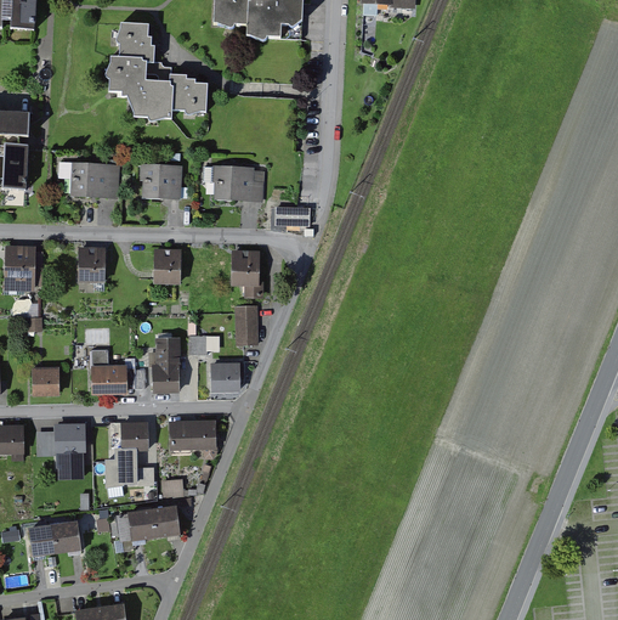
[(0,0),(0,27),(34,29),(35,0),(0,0)]
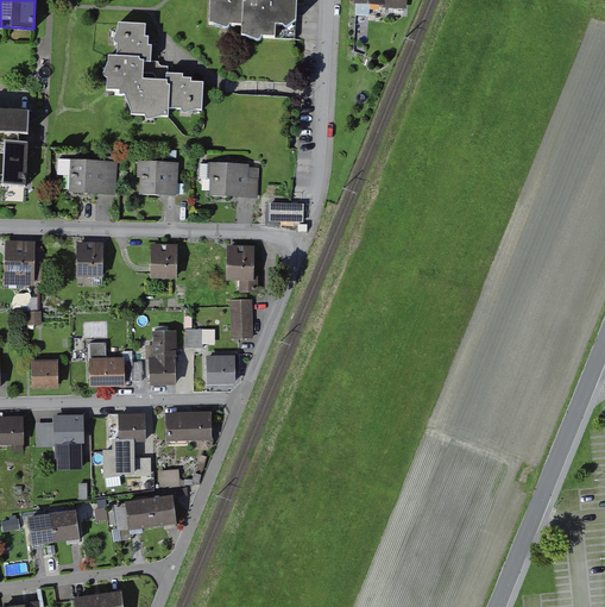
[(208,0),(208,23),(238,24),(238,37),(292,38),(294,19),(294,0),(208,0)]
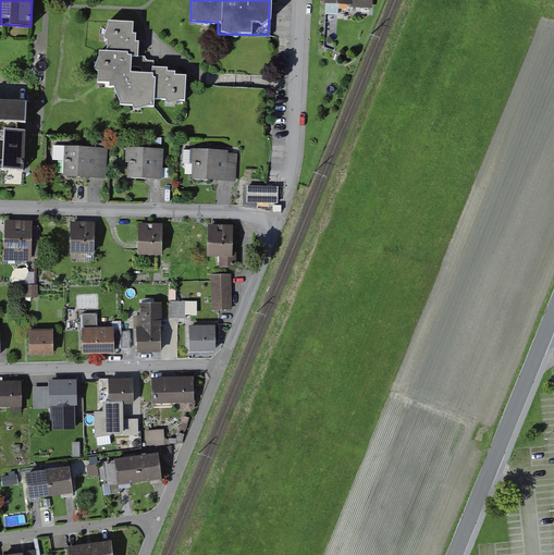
[(169,66),(154,66),(154,72),(134,72),(134,56),(138,56),(139,35),(130,35),(130,21),(110,21),(110,52),(99,51),(98,83),(121,83),(120,105),(152,106),(152,96),(184,97),(185,75),(169,75),(169,66)]
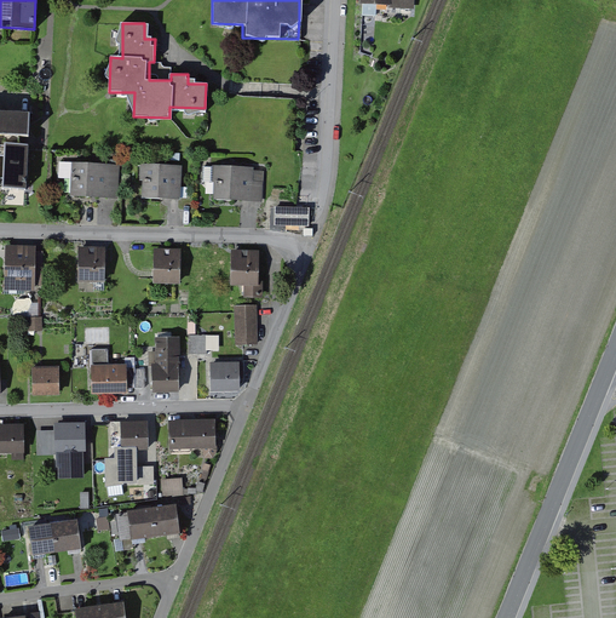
[(29,110),(0,108),(0,187),(27,189),(29,110)]
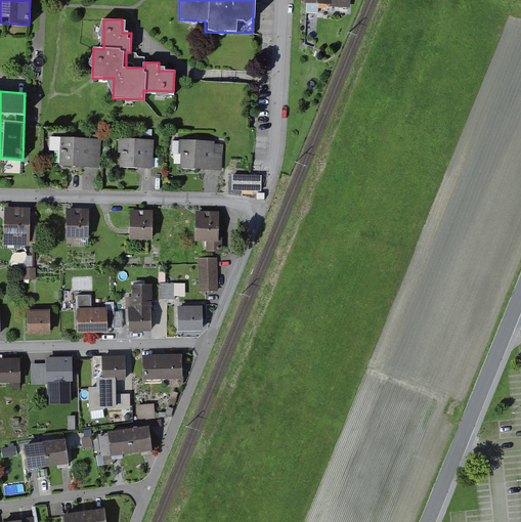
[(99,139),(60,138),(59,166),(98,167),(99,139)]
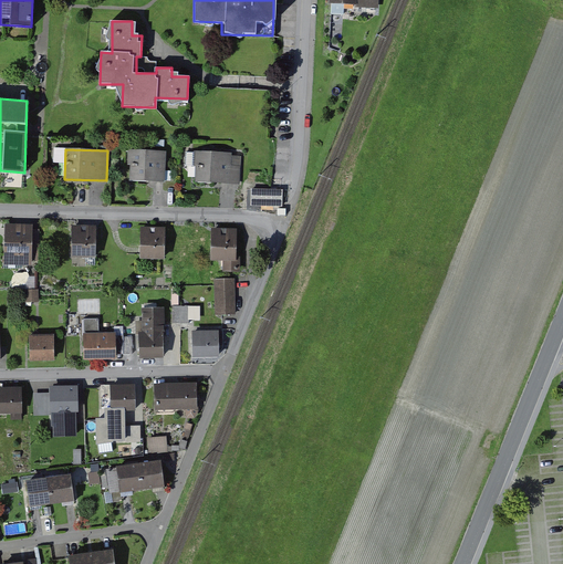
[(169,150),(131,150),(129,183),(168,184),(169,150)]
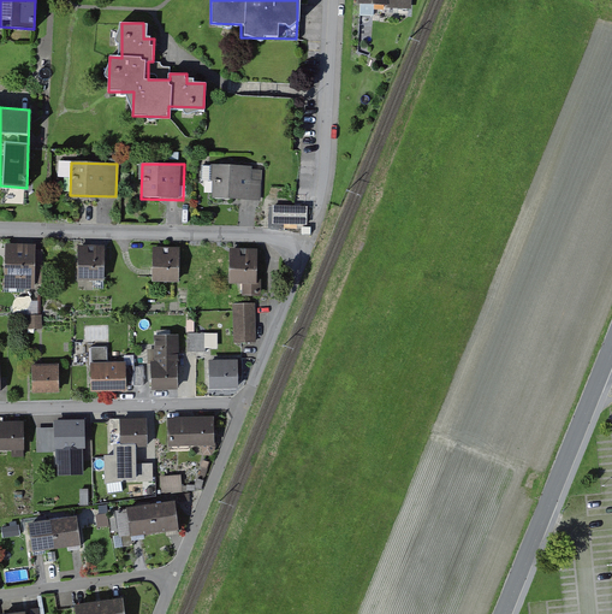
[(260,165),(211,165),(211,198),(259,199),(260,165)]
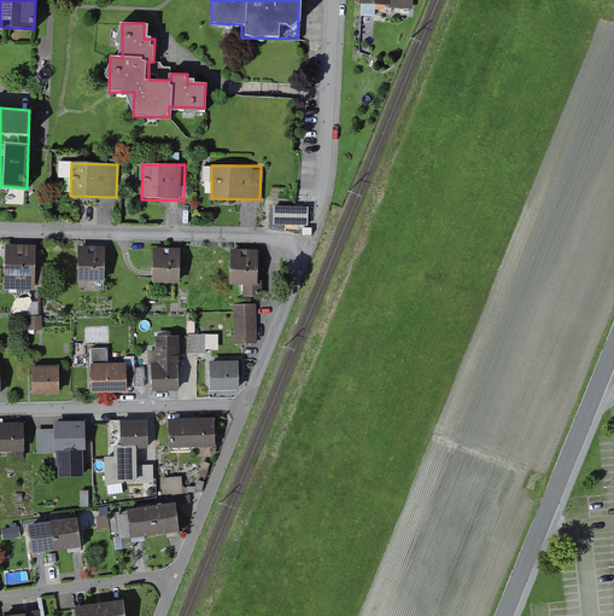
[(292,208),(281,208),(281,224),(307,224),(307,204),(292,203),(292,208)]
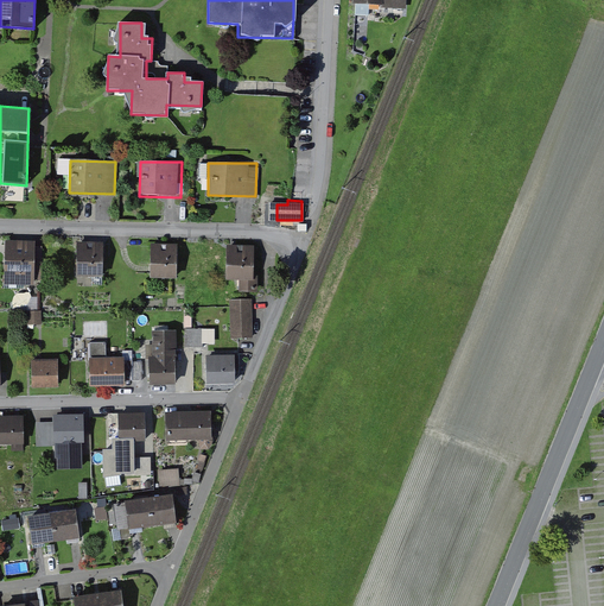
[(36,240),(6,240),(5,283),(35,283),(36,240)]
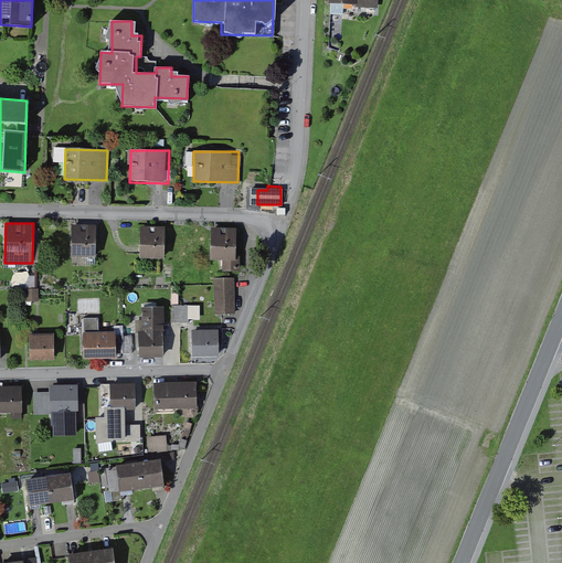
[(95,224),(71,224),(72,257),(96,256),(95,224)]
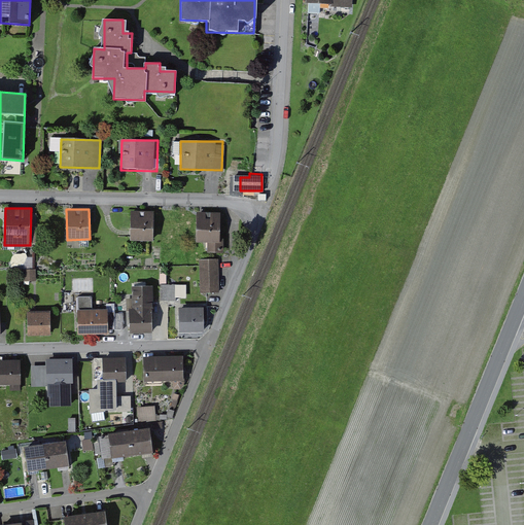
[(217,209),(196,211),(198,240),(219,238),(217,209)]
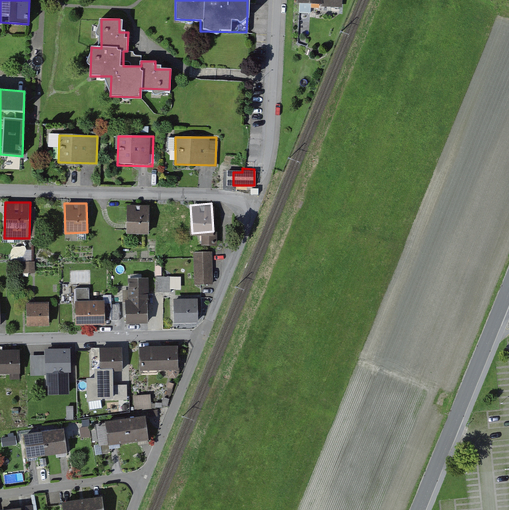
[(149,204),(126,204),(126,234),(149,233),(149,204)]
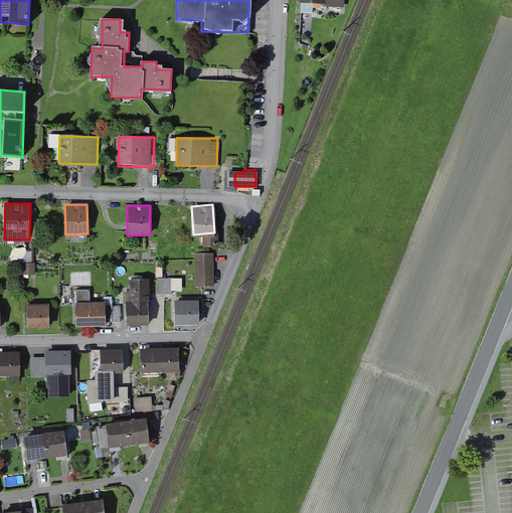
[(8,248),(10,261),(30,259),(28,246),(8,248)]
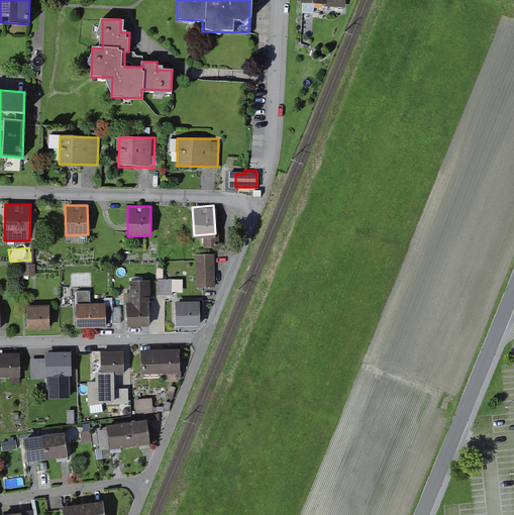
[(210,254),(194,254),(195,285),(211,284),(210,254)]
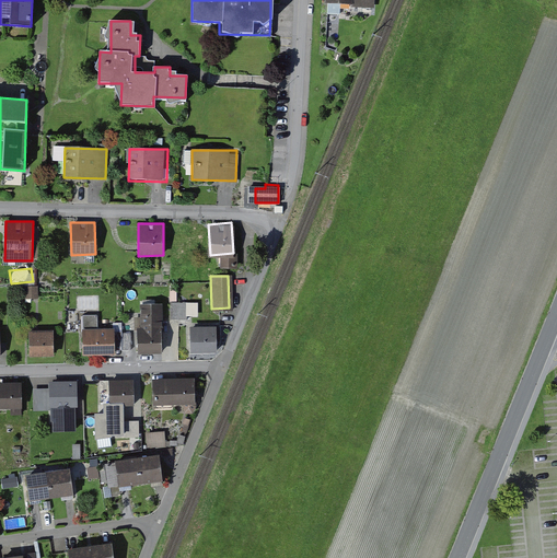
[(34,295),(35,283),(24,283),(23,295),(34,295)]
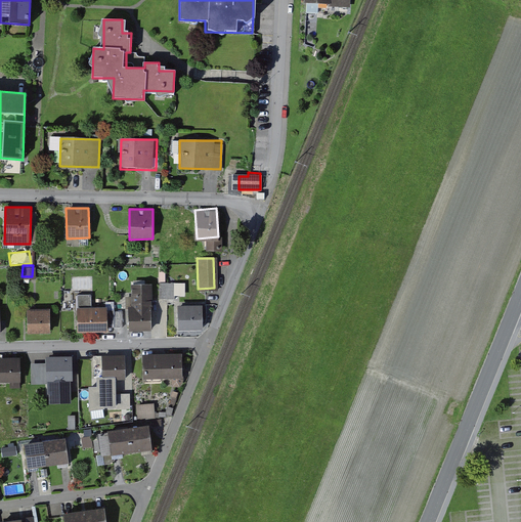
[(158,295),(171,295),(171,279),(158,279),(158,295)]
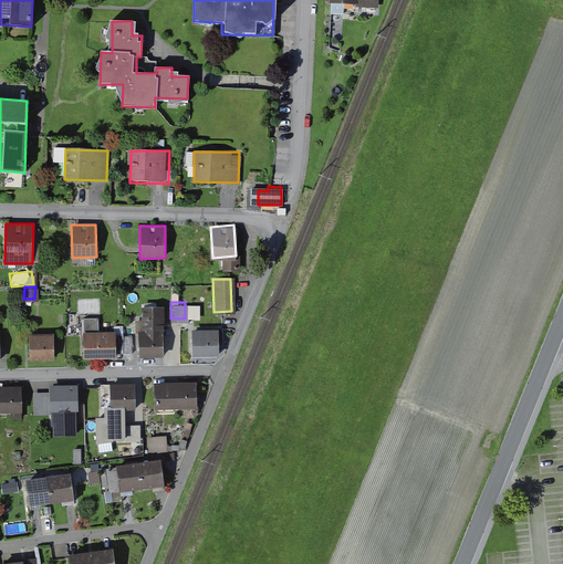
[(185,302),(186,317),(198,317),(197,302),(185,302)]
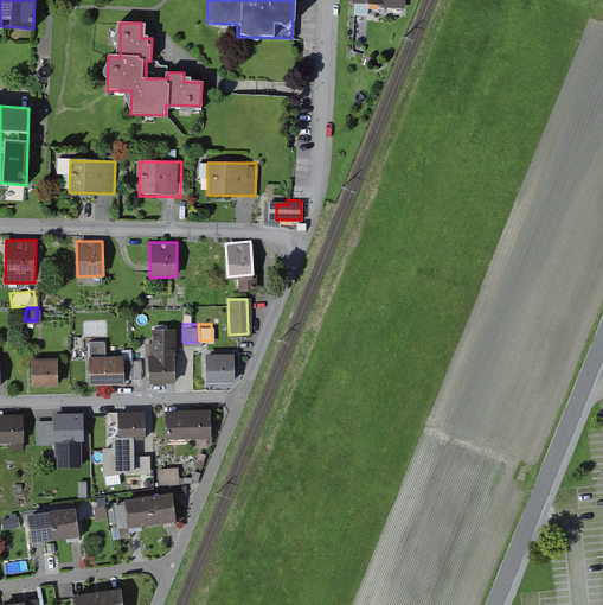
[(171,330),(151,331),(152,357),(147,357),(148,381),(170,381),(170,356),(171,356),(171,330)]
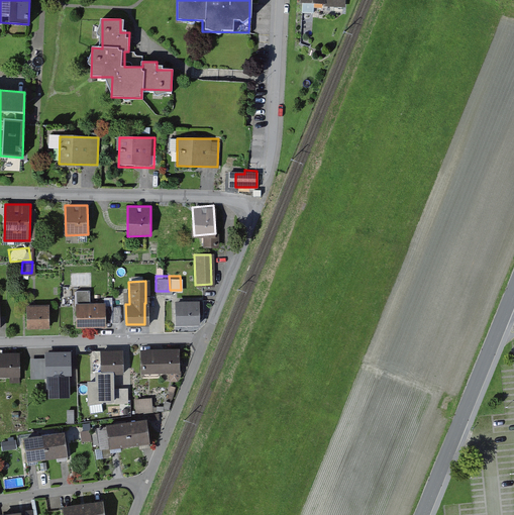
[(87,290),(74,291),(75,325),(103,325),(103,322),(117,321),(117,306),(103,306),(103,304),(87,305),(87,290)]
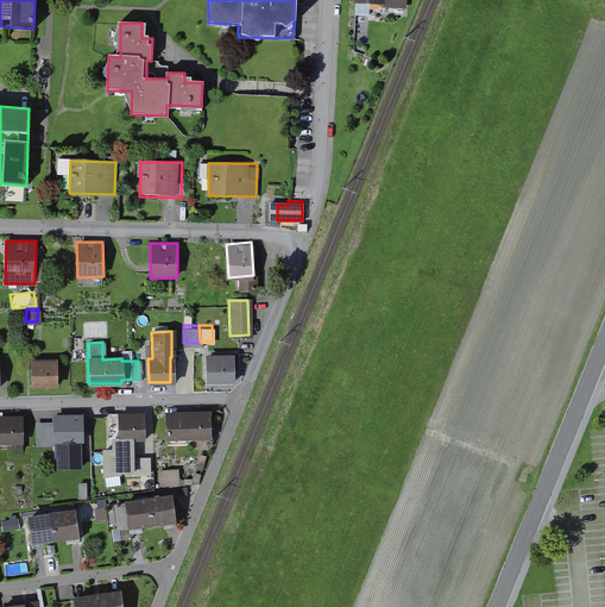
[(229,356),(206,357),(207,382),(231,381),(229,356)]
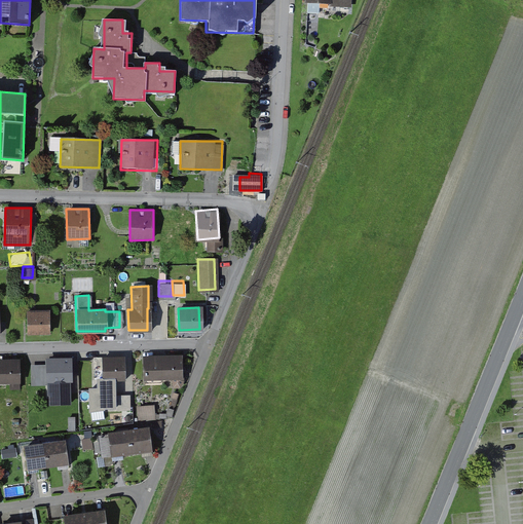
[(46,311),(26,311),(27,333),(47,332),(46,311)]
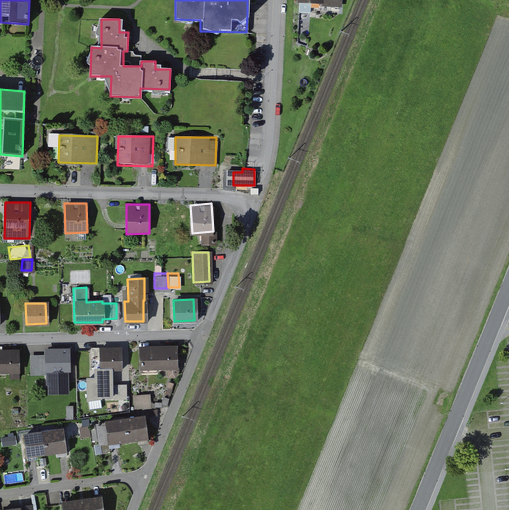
[(177,342),(138,345),(140,368),(179,366),(177,342)]
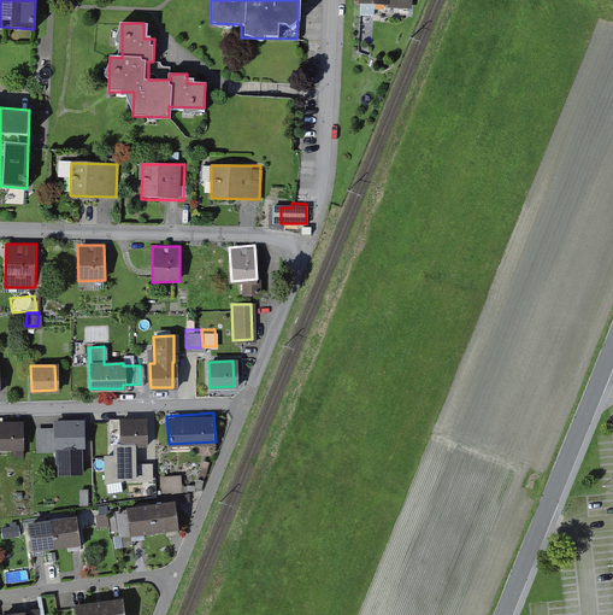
[(142,419),(119,420),(119,444),(112,444),(112,455),(102,456),(104,481),(149,480),(149,463),(134,463),(134,445),(143,445),(142,419)]
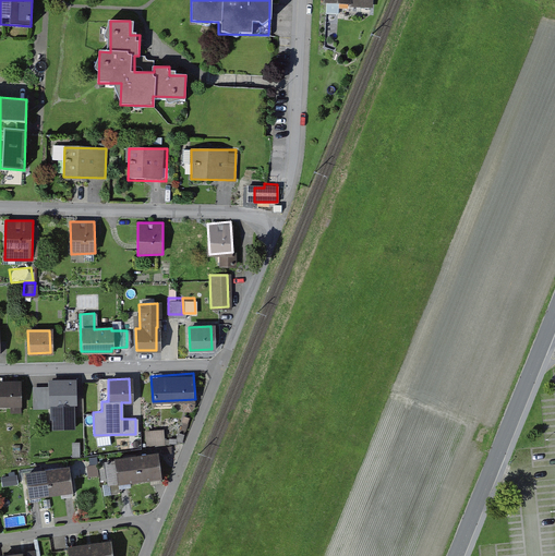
[(73,379),(49,379),(49,387),(32,388),(32,407),(50,407),(50,430),(73,430),(73,379)]
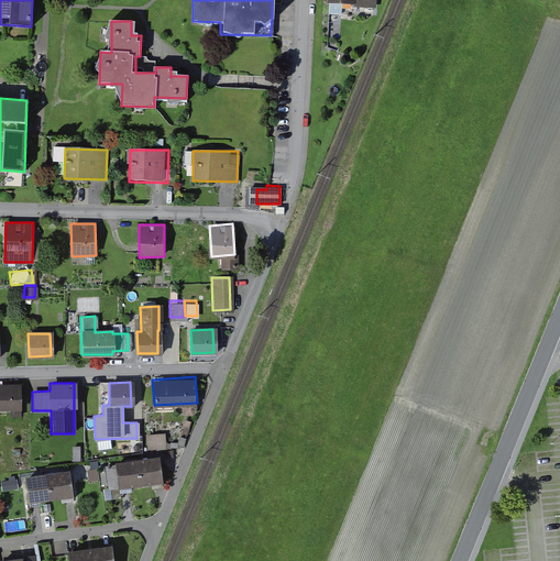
[(18,385),(0,385),(0,408),(18,408),(18,385)]
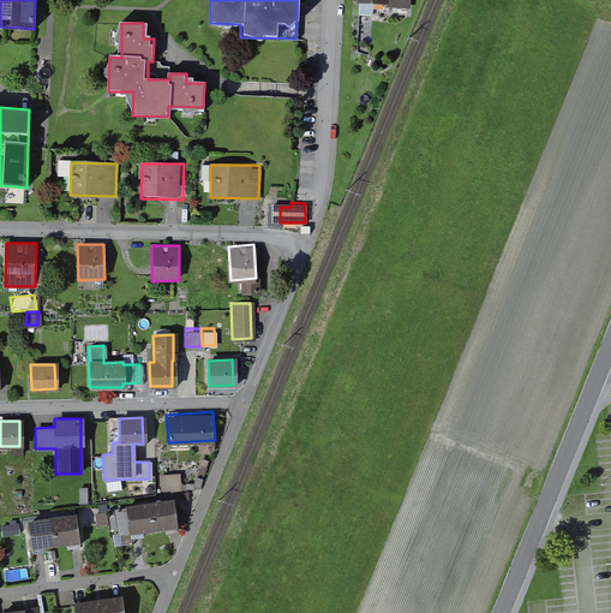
[(157,472),(159,488),(179,487),(178,471),(157,472)]
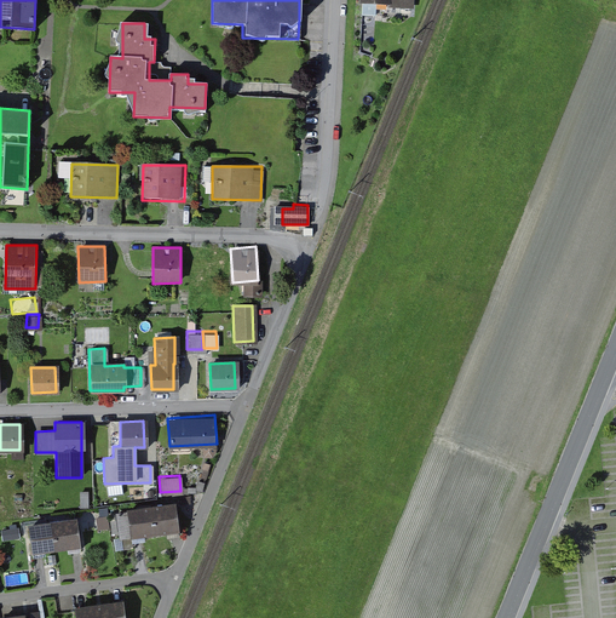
[(177,502),(131,507),(133,537),(180,532),(177,502)]
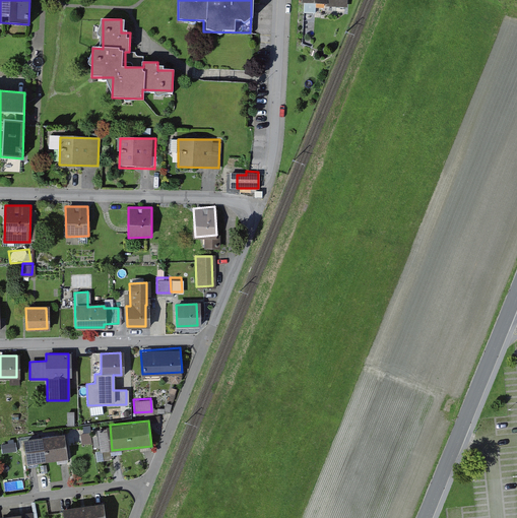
[(66,435),(25,437),(26,461),(67,459),(66,435)]
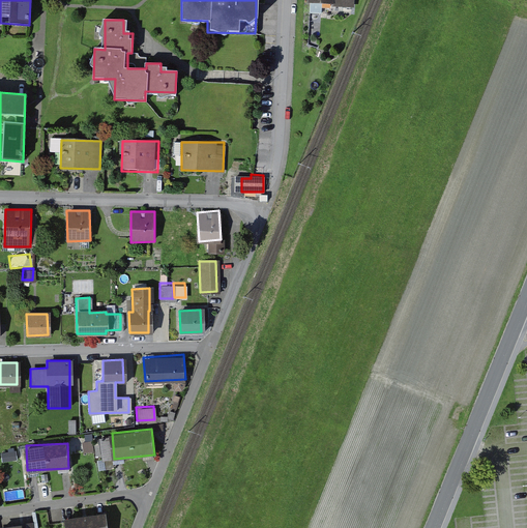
[(109,527),(108,511),(65,517),(66,527),(109,527)]
